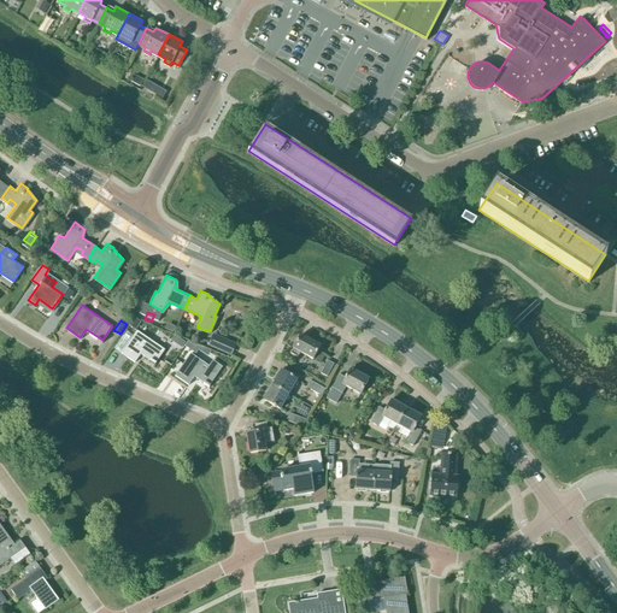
[(154,361),(164,347),(136,328),(121,351),(135,360),(140,352),(154,361)]
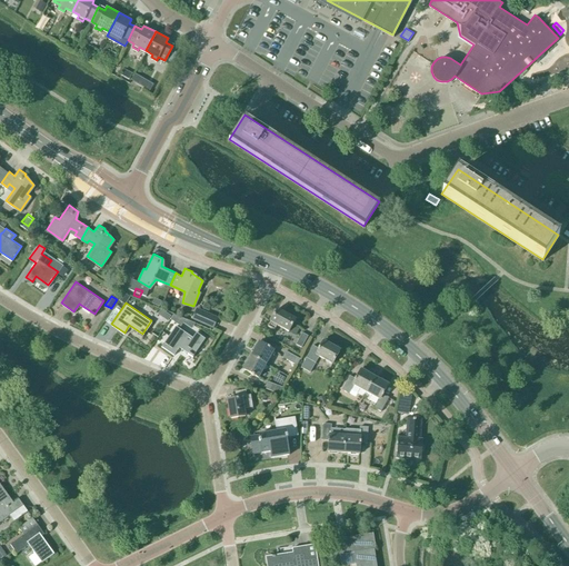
[(289,329),(296,317),(277,306),(268,324),(275,328),(277,323),(289,329)]
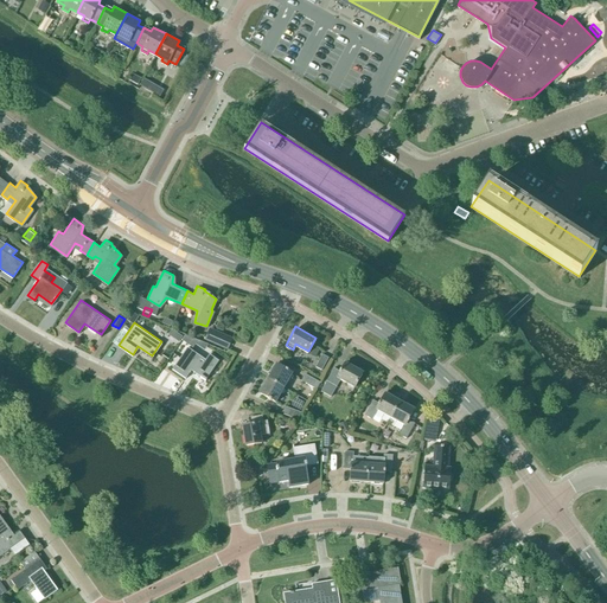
[(204,338),(228,347),(231,339),(209,328),(204,338)]
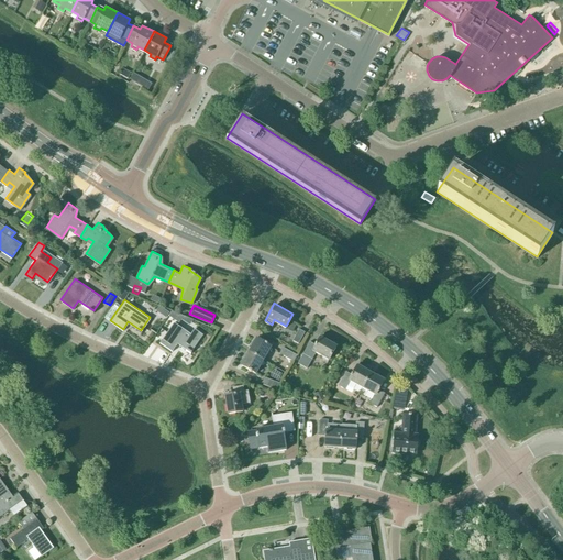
[(175,319),(178,314),(173,309),(168,316),(175,319)]
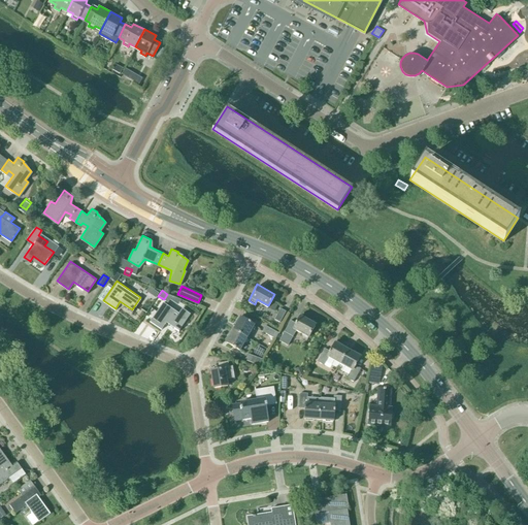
[(178,312),(163,300),(150,320),(161,328),(166,321),(178,329),(190,312),(183,306),(178,312)]
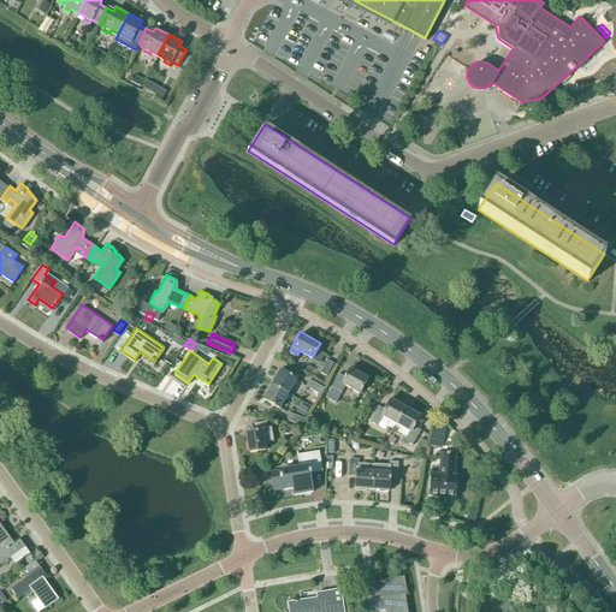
[(326,373),(333,361),(327,357),(320,370),(326,373)]
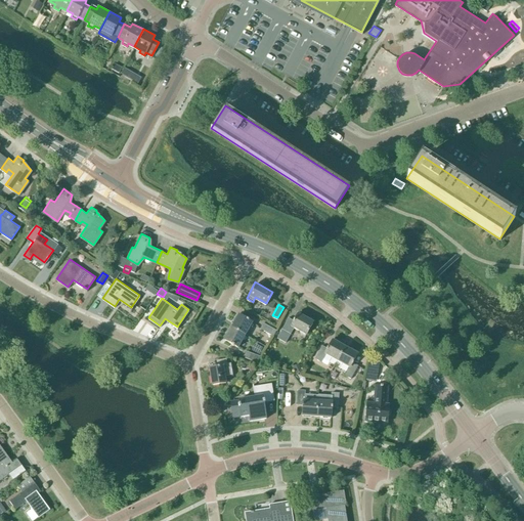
[(313,320),(298,311),(294,319),(288,316),(276,336),(286,341),(294,327),(306,333),(313,320)]
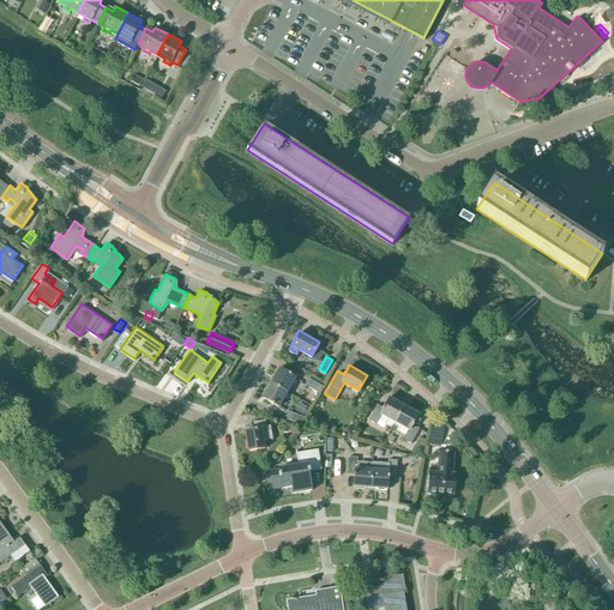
[(270,381),(287,390),(295,375),(278,366),(270,381)]
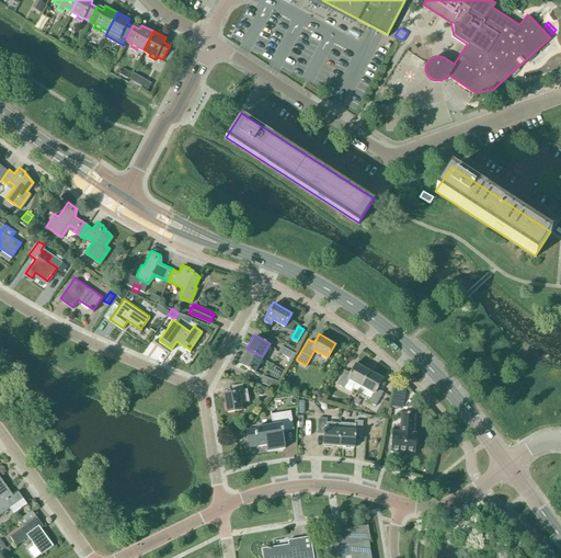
[(293,357),(296,352),(282,344),(278,350),(293,357)]
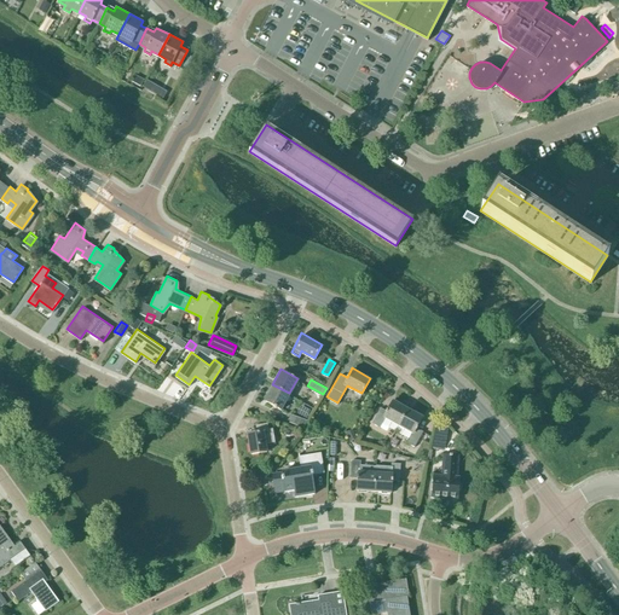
[(281,408),(289,393),(272,384),(265,399),(281,408)]
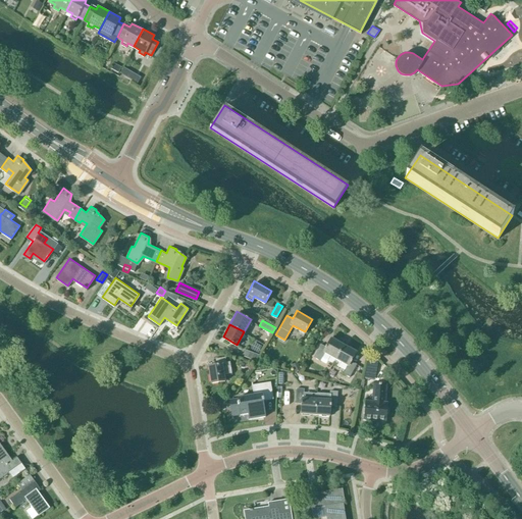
[(335,357),(344,344),(331,336),(326,346),(320,343),(313,355),(320,359),(324,351),(335,357)]
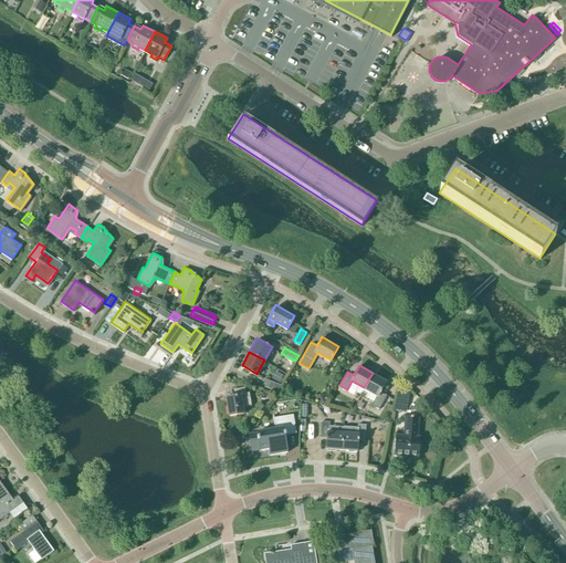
[(373,373),(364,387),(376,395),(371,404),(379,407),(387,393),(380,389),(386,381),(373,373)]
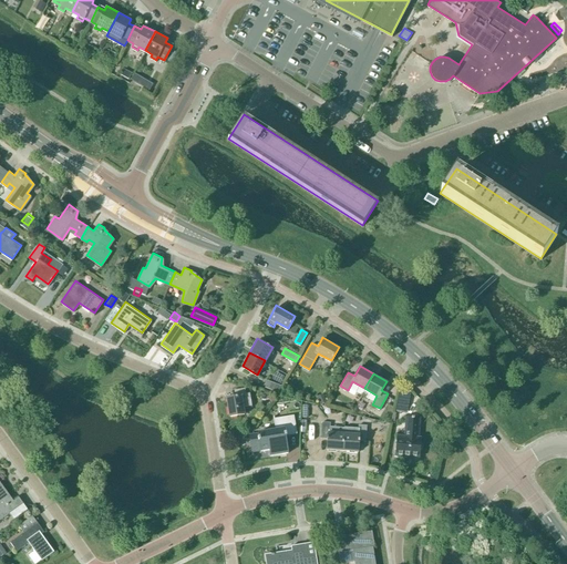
[(280,391),(282,385),(267,378),(265,385),(280,391)]
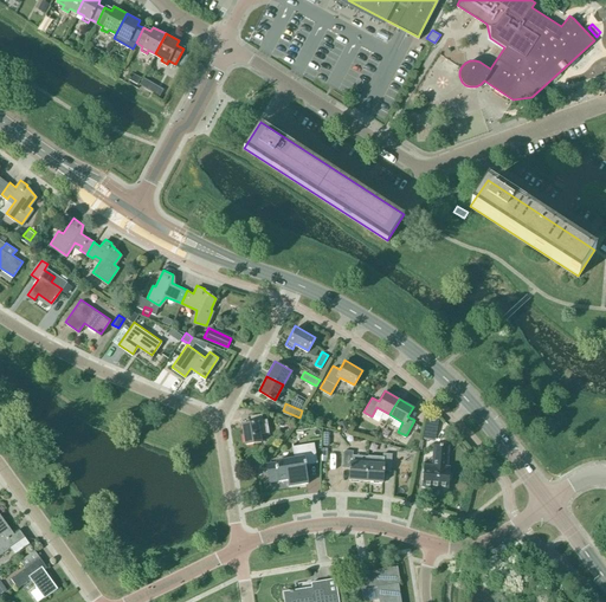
[(262,418),(262,412),(250,414),(251,421),(242,422),(245,442),(260,440),(259,433),(269,431),(266,418),(262,418)]
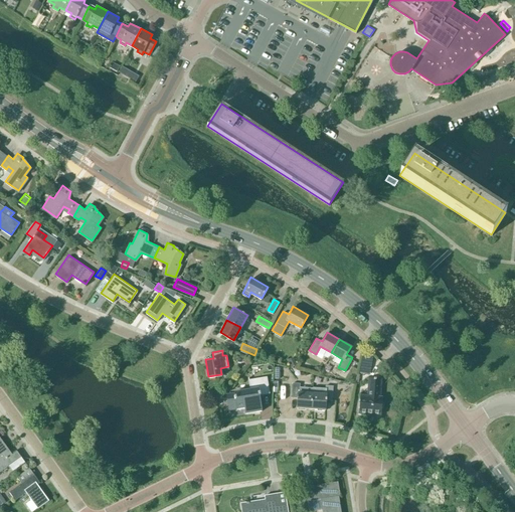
[(361,368),(370,369),(371,360),(363,359),(361,368)]
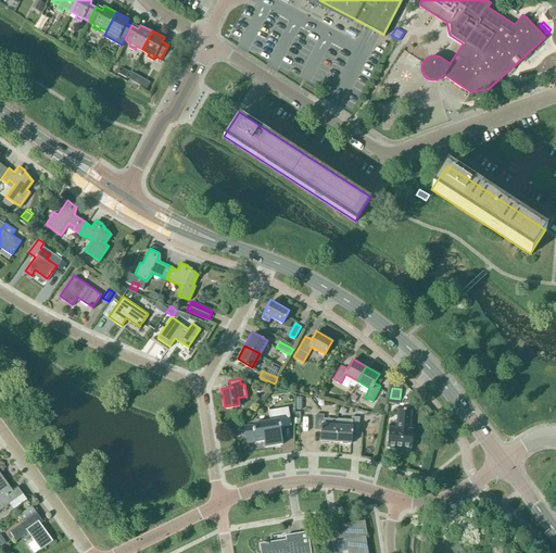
[(288,405),(268,409),(269,419),(243,424),(247,441),(255,440),(264,439),(264,444),(282,442),(279,426),(291,424),(288,405)]
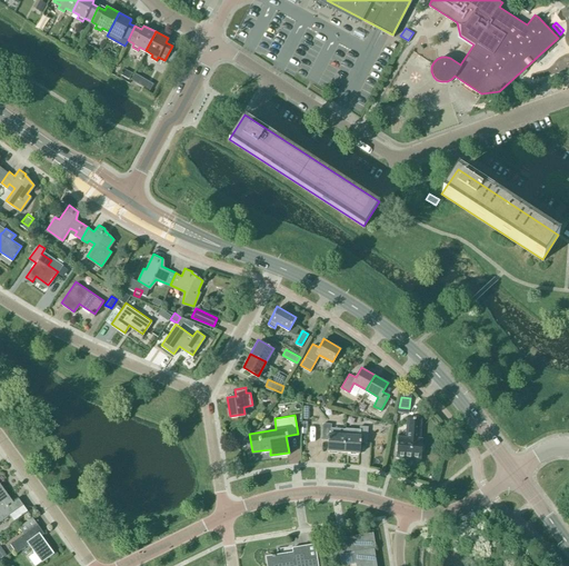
[(419,438),(420,417),(408,416),(407,437),(398,436),(397,455),(420,456),(421,438),(419,438)]
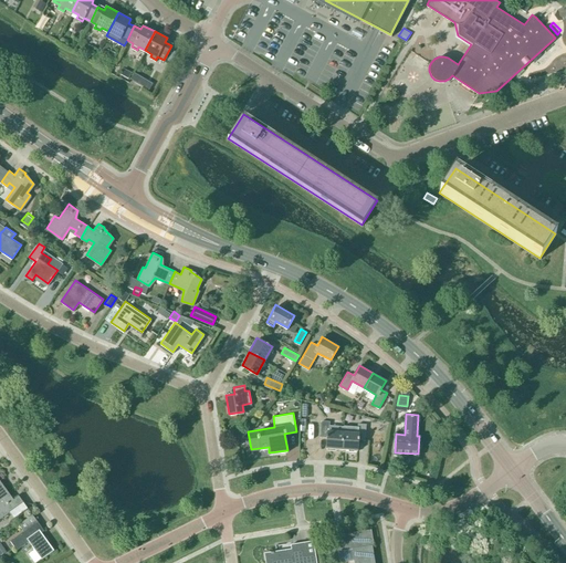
[(343,430),(344,425),(329,424),(329,419),(322,419),(321,436),(327,436),(326,447),(342,448),(343,430)]
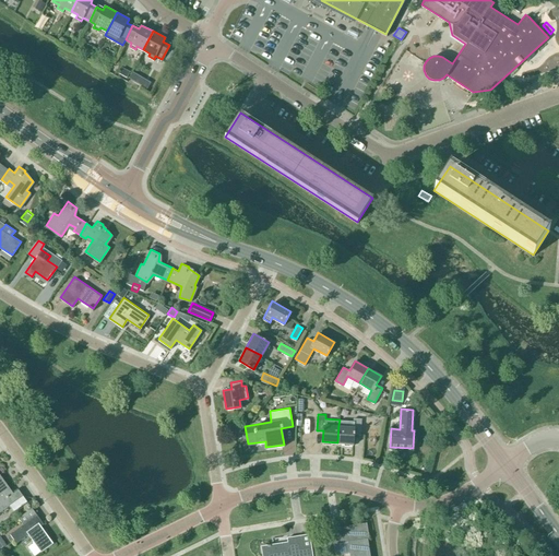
[(339,425),(337,442),(353,444),(354,433),(360,434),(361,417),(354,416),(353,426),(339,425)]
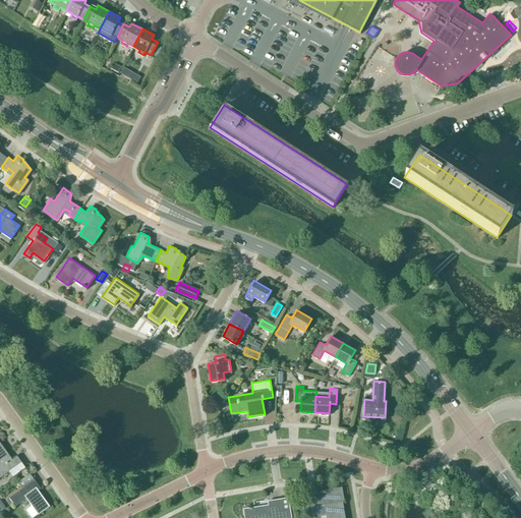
[(12,458),(0,441),(0,475),(21,460),(17,455),(12,458)]
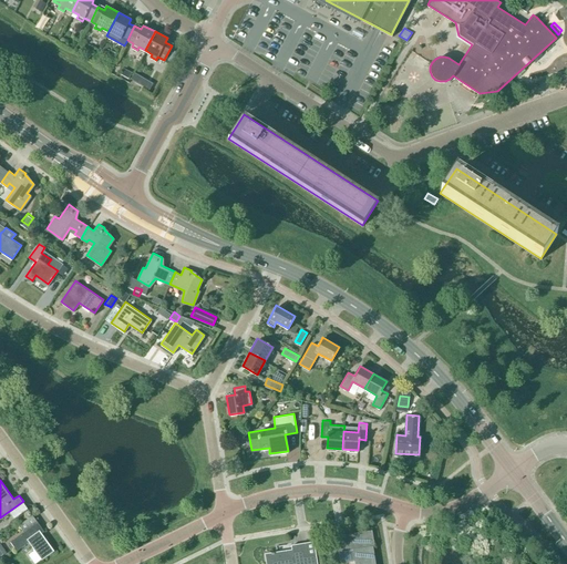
[(53,550),(41,532),(43,530),(37,521),(10,541),(17,550),(29,541),(41,559),(53,550)]
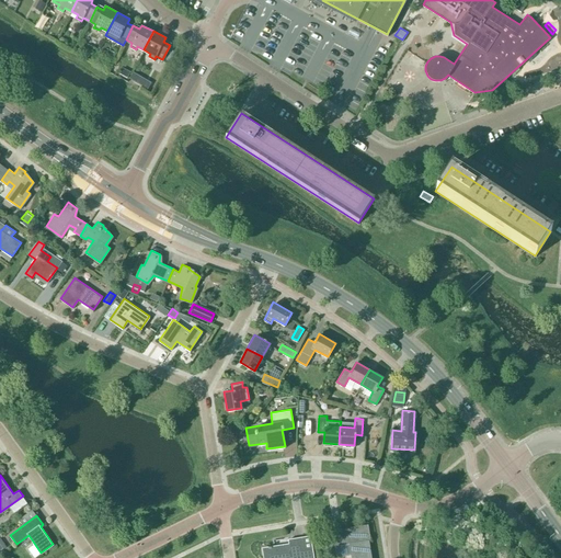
[(371,557),(368,539),(370,539),(368,523),(322,531),(324,550),(336,548),(335,545),(348,543),(351,557),(371,557)]
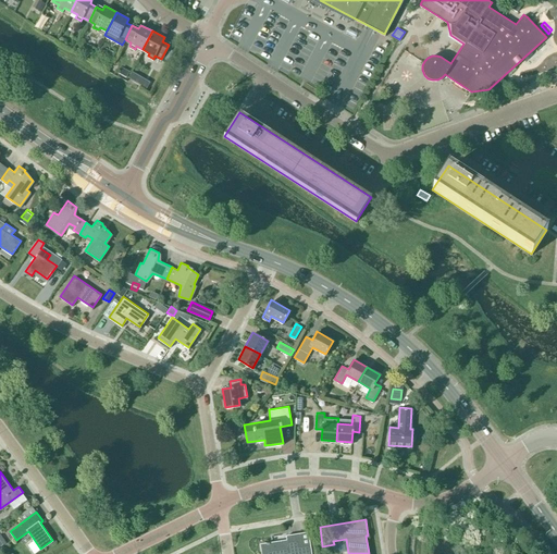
[(302,544),(300,532),(286,534),(286,539),(261,543),(262,553),(311,553),(310,543),(302,544)]
